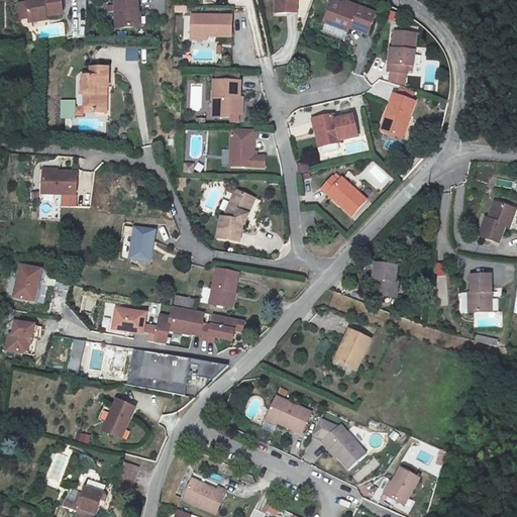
[(20,0),(21,18),(39,17),(39,15),(57,14),(56,0),(20,0)]
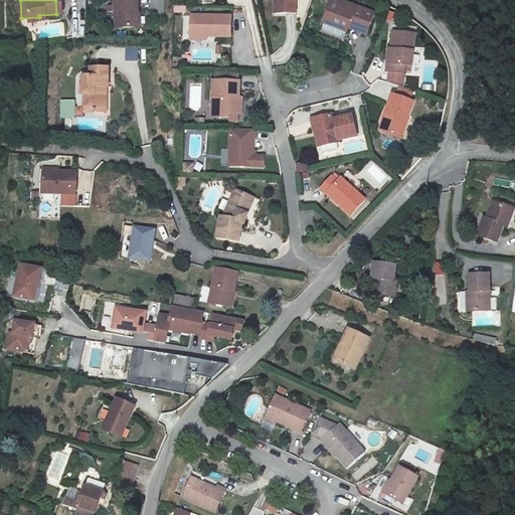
[(132,25),(130,0),(108,0),(110,26),(132,25)]
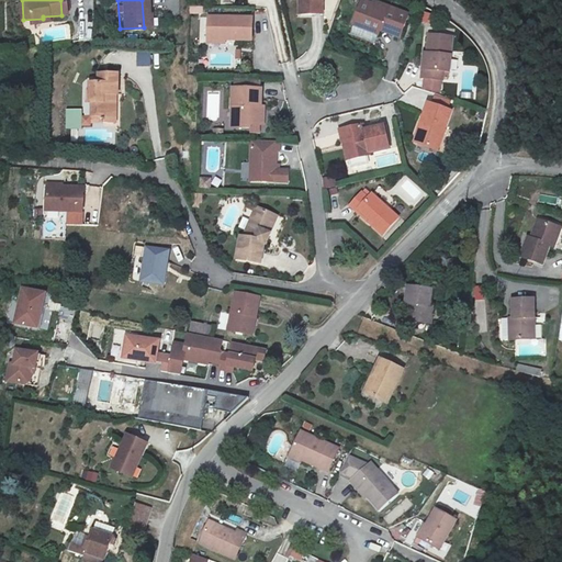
[(295,0),(296,13),(319,12),(318,0),(295,0)]
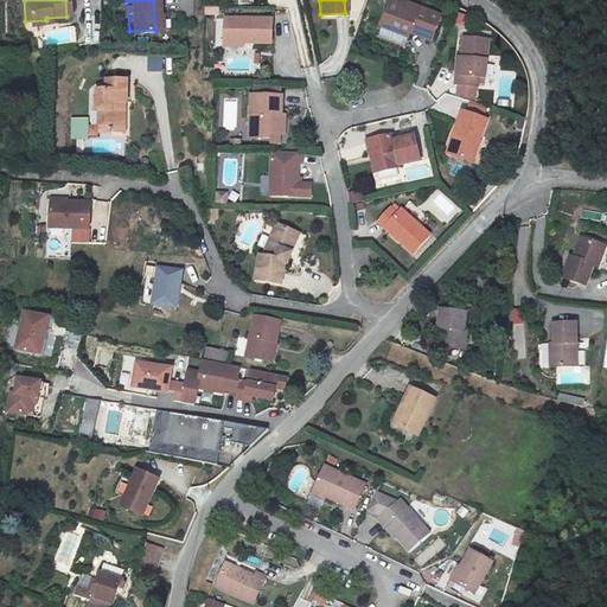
[(397,0),(387,0),(379,21),(391,26),(393,23),(400,25),(397,30),(408,33),(409,29),(430,37),(440,11),(417,2),(409,0),(400,0),(400,1),(397,0)]
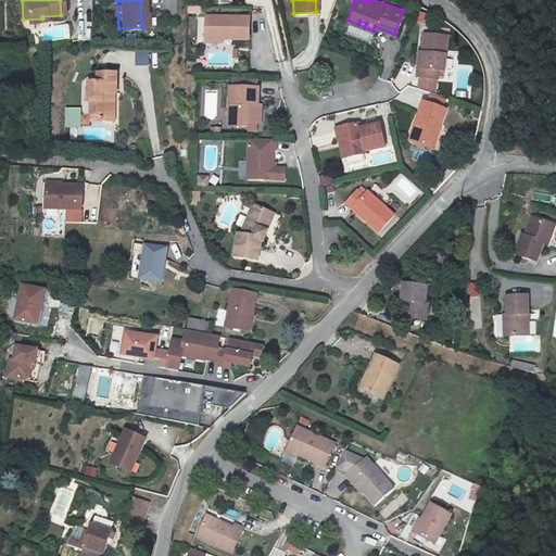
[(418,11),(417,24),(428,24),(429,12),(418,11)]
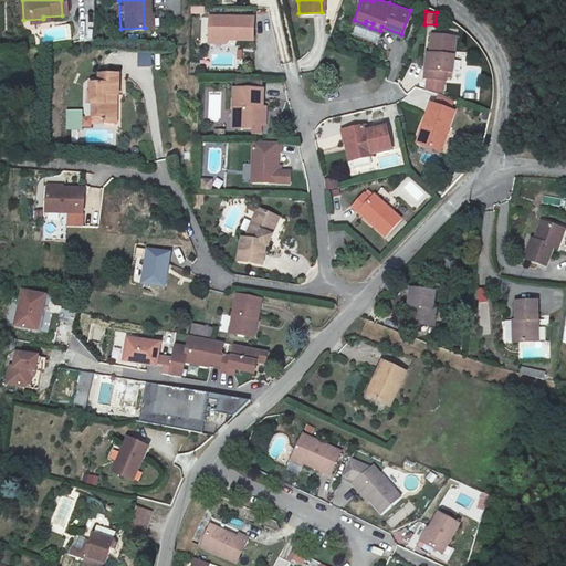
[(206,17),(206,38),(224,38),(250,39),(250,17),(206,17)]
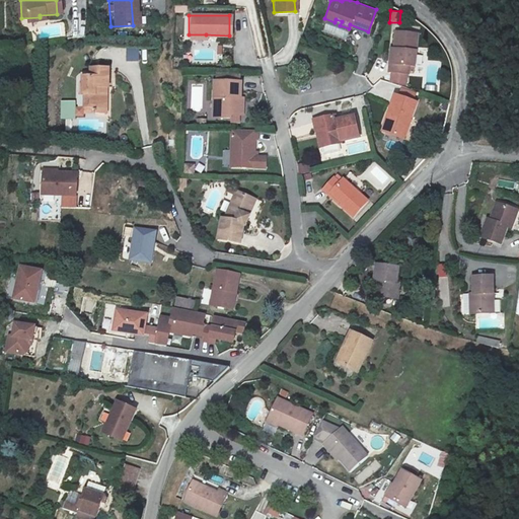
[(395,28),(394,46),(393,60),(389,60),(389,68),(409,70),(409,62),(414,62),(416,29),(395,28)]
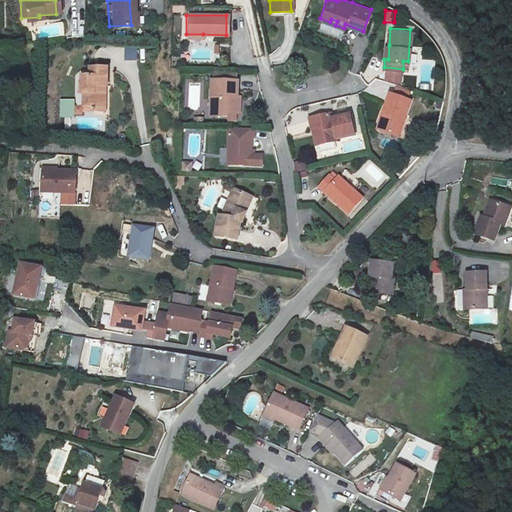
[(125,46),(124,60),(137,60),(137,47),(125,46)]
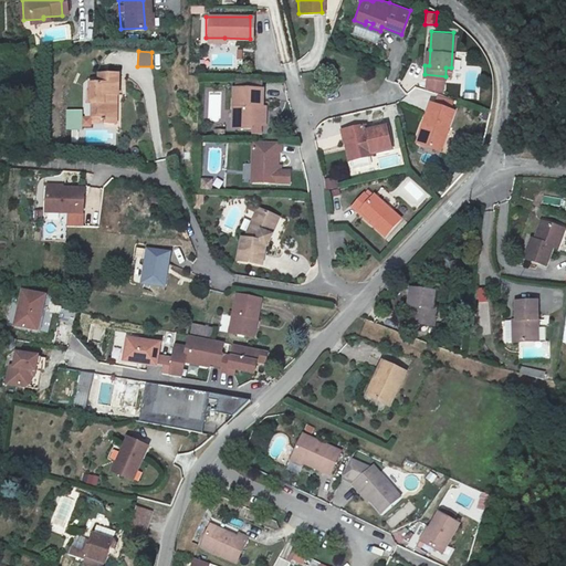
[(85,83),(84,97),(84,103),(88,103),(87,115),(100,115),(100,123),(112,123),(113,103),(108,103),(108,94),(113,95),(113,74),(93,74),(93,83),(85,83)]
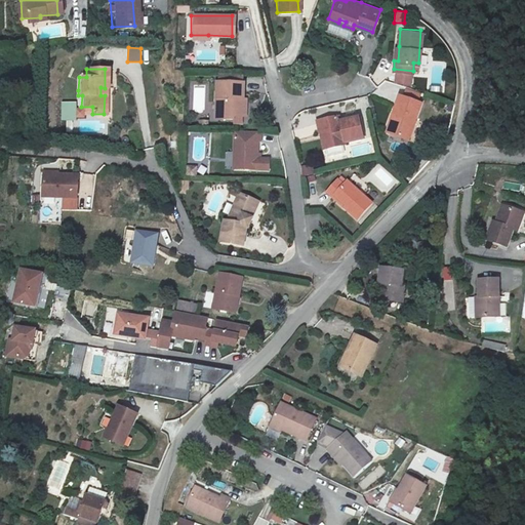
[(243,115),(243,97),(243,80),(216,81),(216,119),(234,119),(234,123),(243,123),(243,115)]
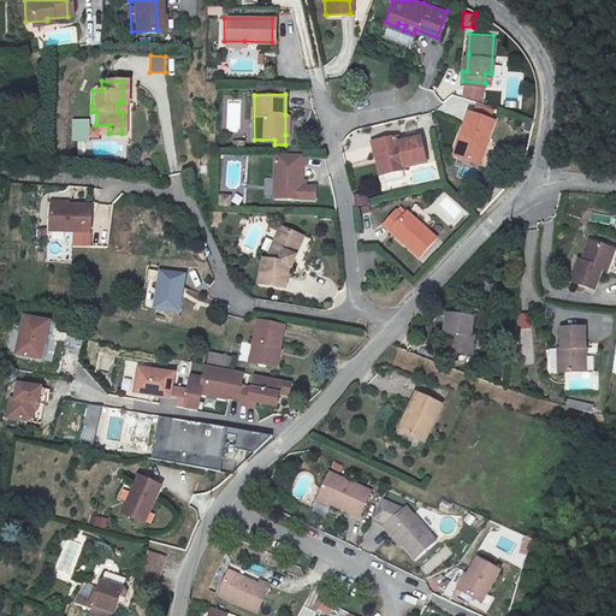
[(468,110),(461,130),(467,131),(460,153),(481,160),(495,119),(468,110)]
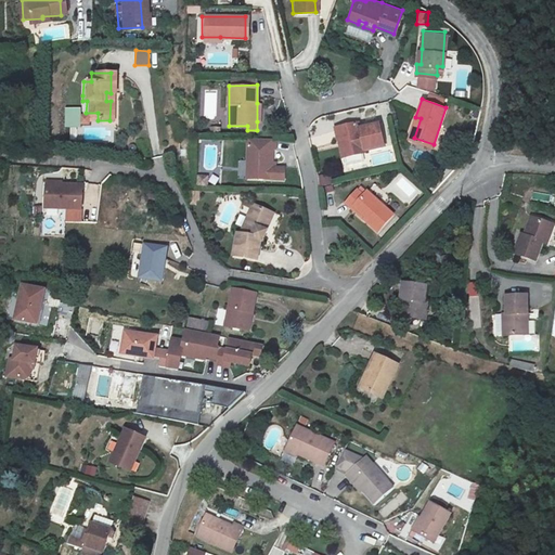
[(409,137),(414,138),(421,118),(415,117),(409,137)]
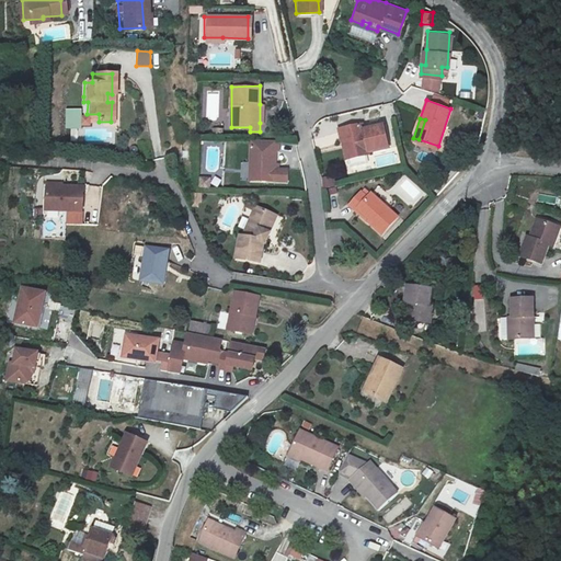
[(362,121),(341,125),(348,156),(352,156),(368,151),(370,151),(370,147),(390,142),(386,121),(364,126),(362,121)]
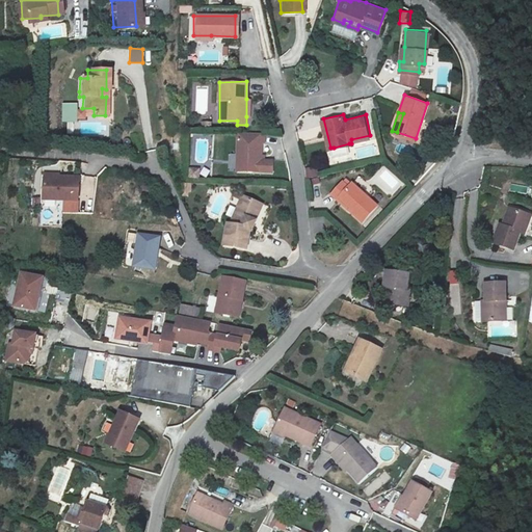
[(239,169),(261,169),(261,154),(261,139),(265,139),(265,132),(240,132),(239,169)]
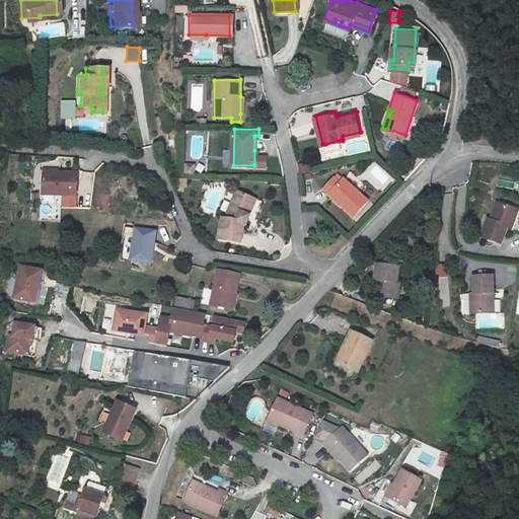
[(342,147),(341,140),(325,144),(326,150),(342,147)]
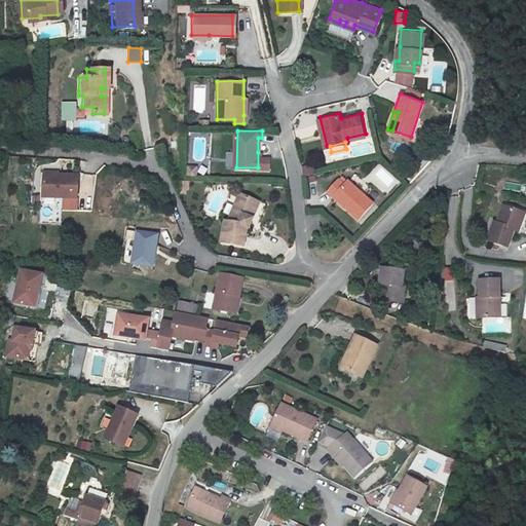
[(187,176),(197,176),(197,165),(187,165),(187,176)]
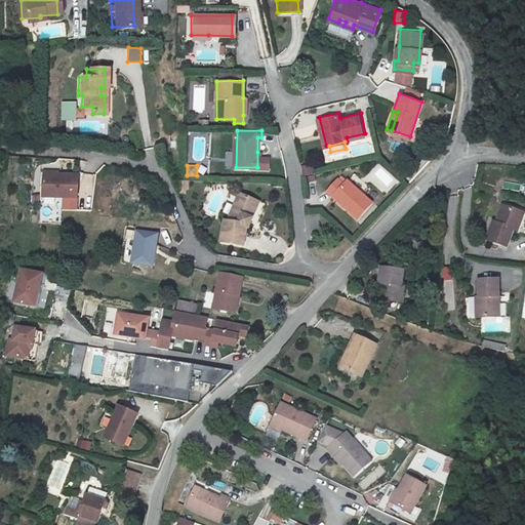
[(314,173),(312,165),(303,167),(304,175),(314,173)]
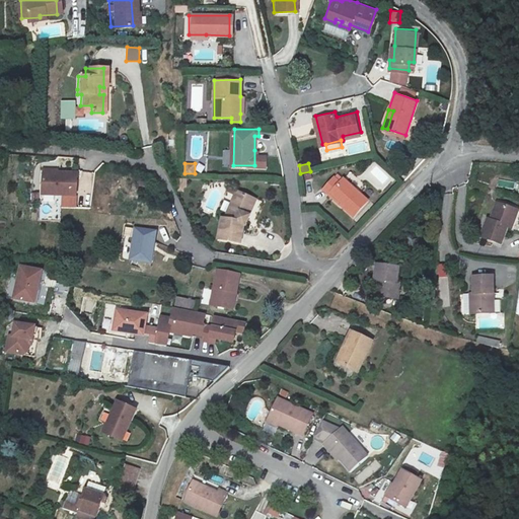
[(39,169),(38,191),(71,194),(73,172),(39,169)]
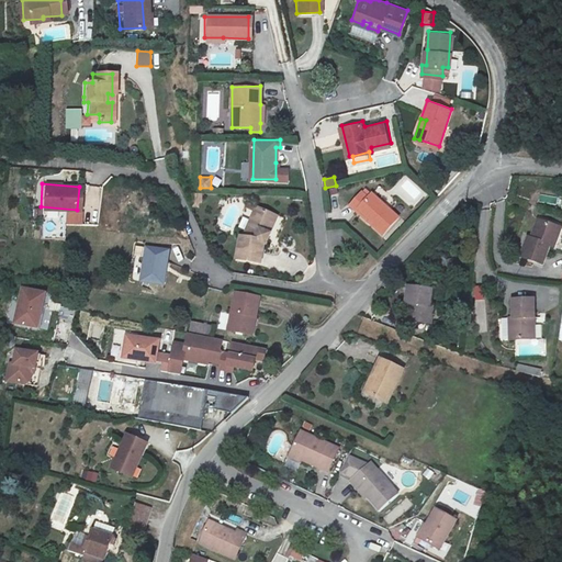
[(368,197),(371,192),(366,183),(361,191),(368,197)]
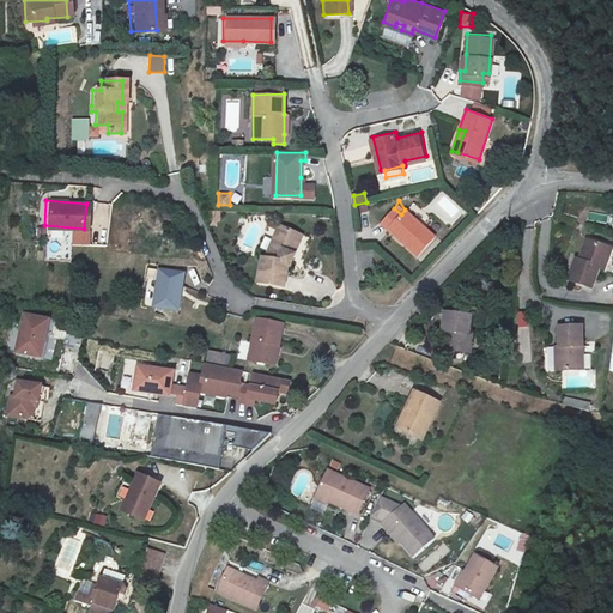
[(401,214),(394,208),(381,224),(389,231),(393,229),(405,238),(402,241),(419,255),(437,237),(405,210),(401,214)]
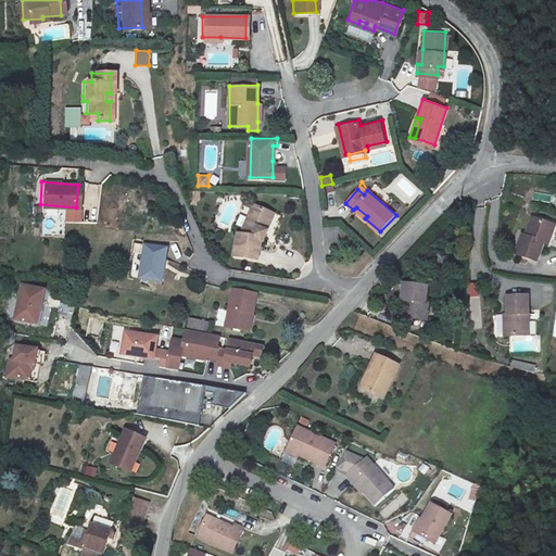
[(531,200),(551,203),(553,194),(533,191),(531,200)]
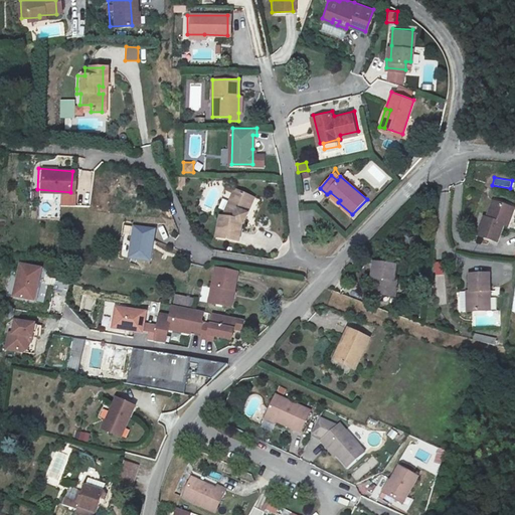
[(148,183),(133,180),(131,189),(146,192),(148,183)]
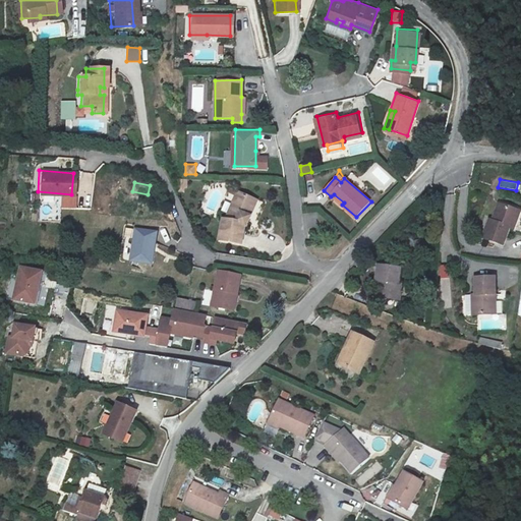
[(247,212),(254,195),(240,189),(228,218),(224,217),(222,239),(244,241),(245,223),(248,224),(252,214),(247,212)]
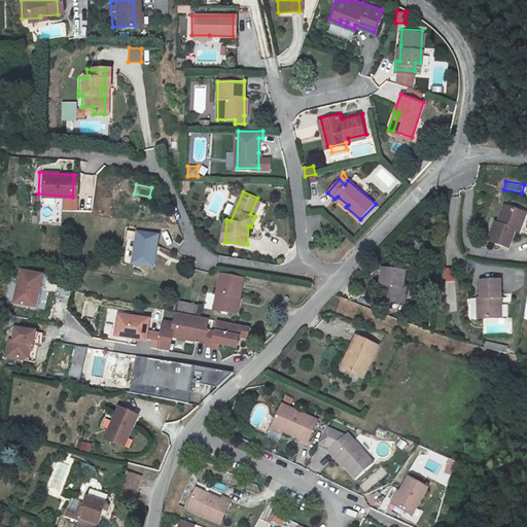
[(250,214),(255,216),(262,201),(257,198),(250,214)]
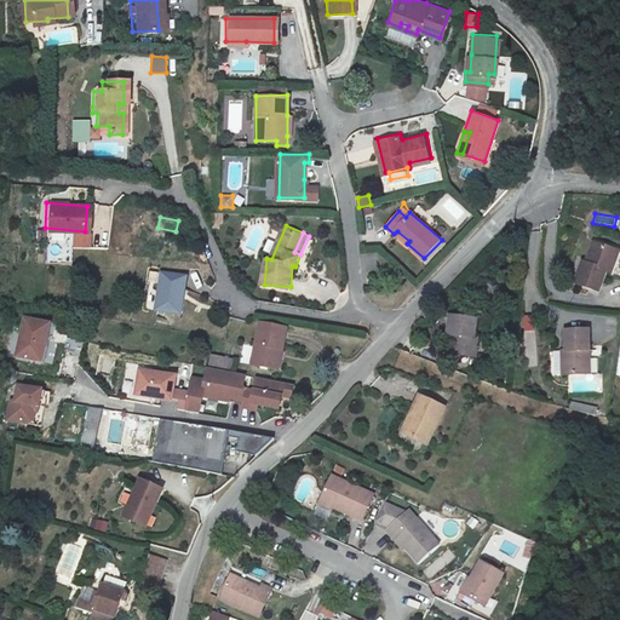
[(583,260),(575,282),(602,290),(607,269),(615,271),(619,252),(619,247),(596,241),(589,262),(583,260)]
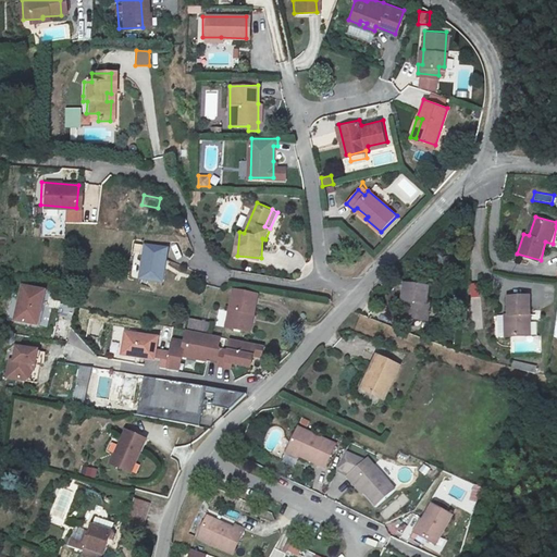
[(169,246),(145,243),(139,277),(159,281),(162,260),(165,260),(169,246)]
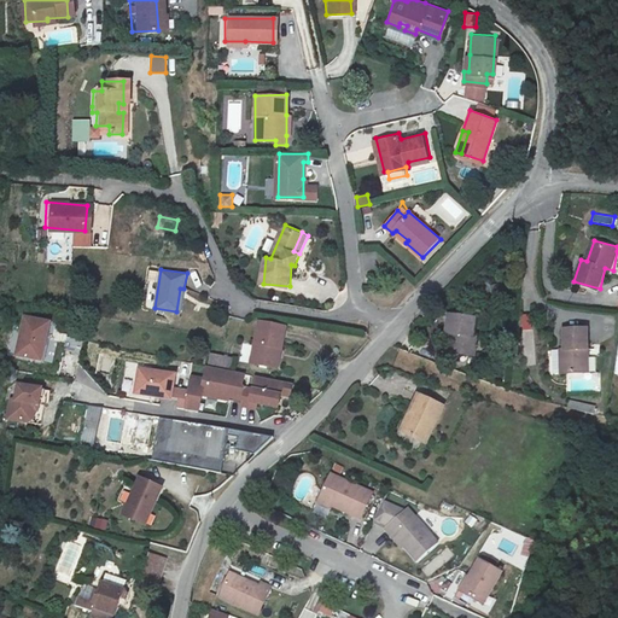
[(489,315),(460,312),(458,332),(467,333),(466,351),(490,354),(491,334),(487,333),(489,315)]
